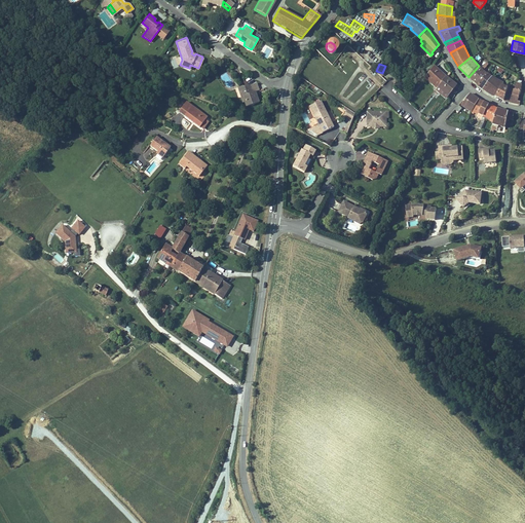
[(443,75),(433,64),(432,65),(443,76),(443,75)]
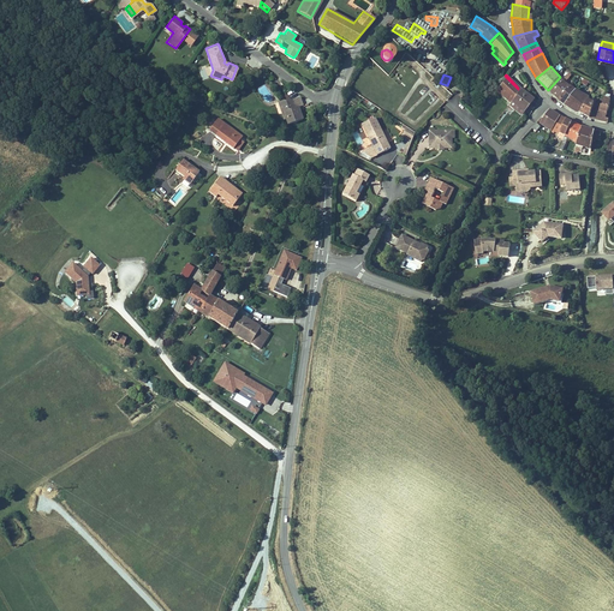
[(505,76),(498,88),(511,100),(518,89),(505,76)]
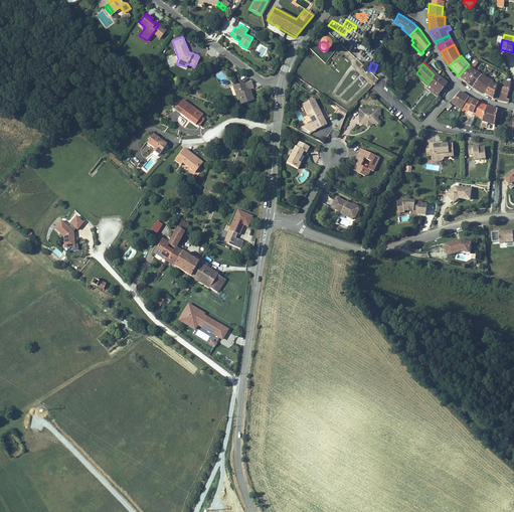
[(489,72),(493,65),(488,63),(484,68),(489,72)]
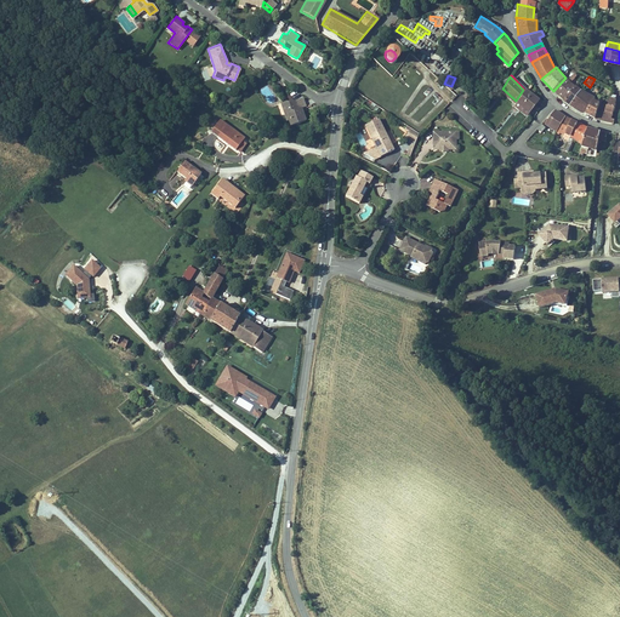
[(573,85),(566,78),(553,91),(558,97),(562,100),(573,85)]
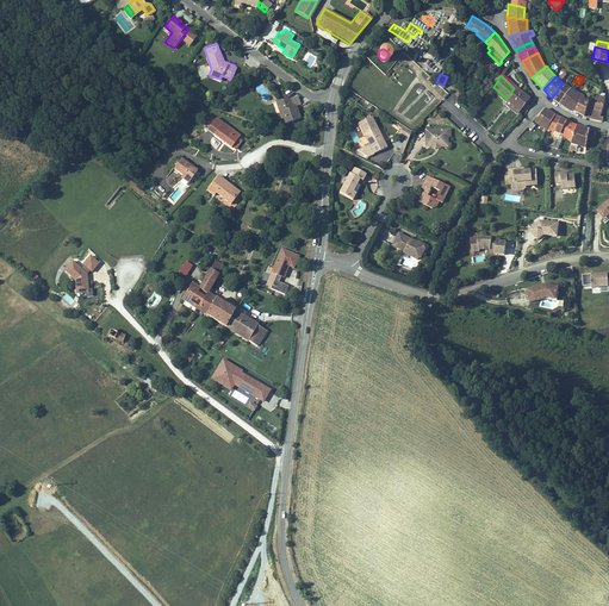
[(570,88),(563,83),(552,98),(555,100),(559,102),(570,88)]
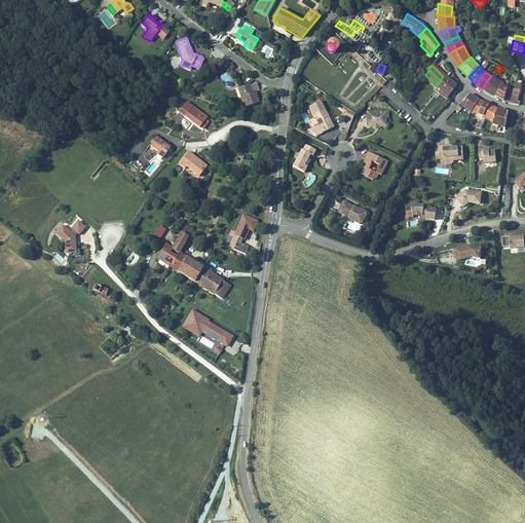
[(425,75),(424,76),(436,86),(436,85),(437,85),(425,75)]
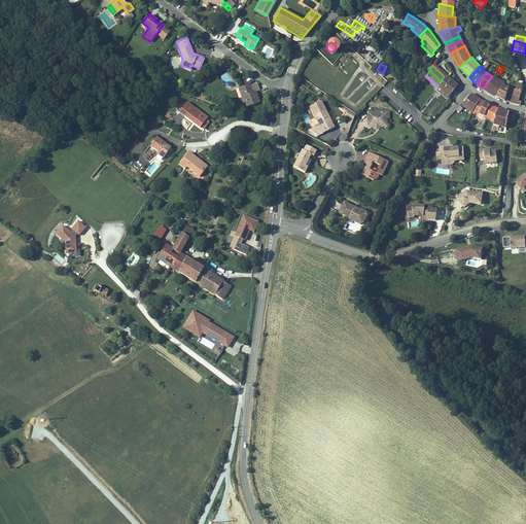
[(437,85),(436,85),(447,94),(455,83),(444,75),(444,76),(437,85)]
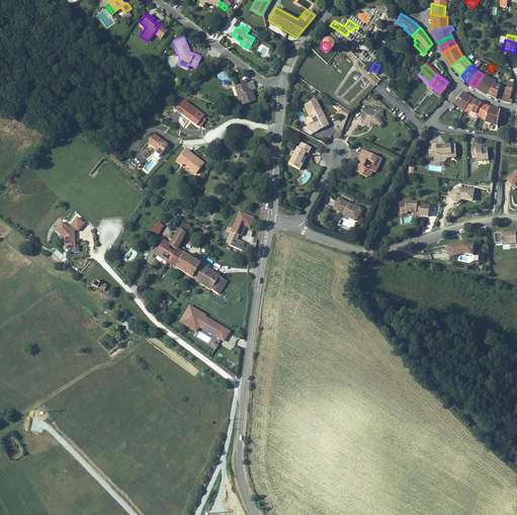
[(490,78),(484,75),(475,87),(478,90),(482,92),(490,78)]
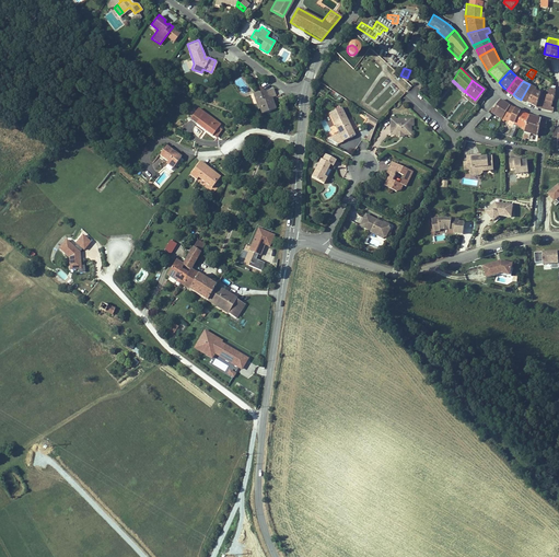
[(535,88),(530,84),(521,100),(524,102),(526,103),(534,90),(535,88)]
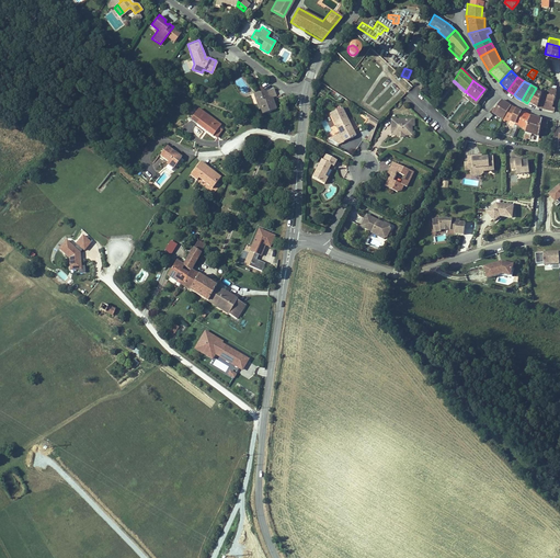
[(556,87),(551,86),(548,95),(547,95),(544,107),(544,109),(553,111),(553,107),(551,106),(553,98),(556,89),(555,89),(556,87)]
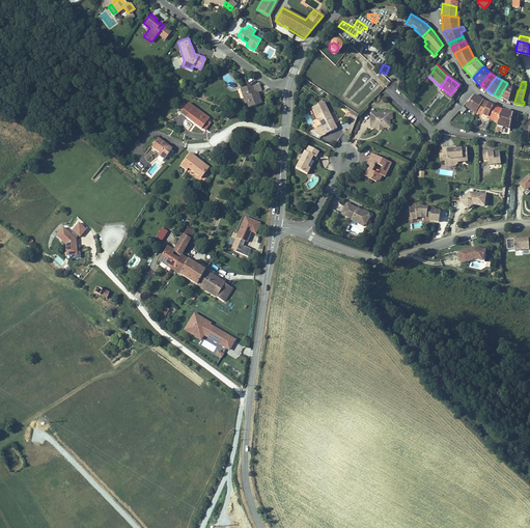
[(257,82),(251,84),(254,92),(255,91),(261,89),(258,83),(257,82)]
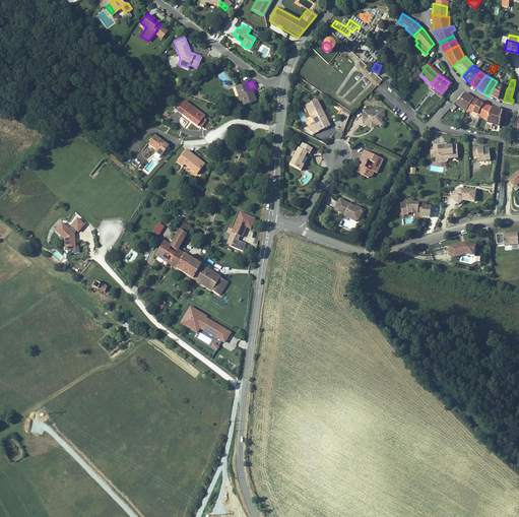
[(249,90),(246,82),(241,85),(242,87),(238,89),(239,93),(237,94),(239,101),(242,100),(243,105),(256,100),(254,94),(252,95),(250,89),(249,90)]
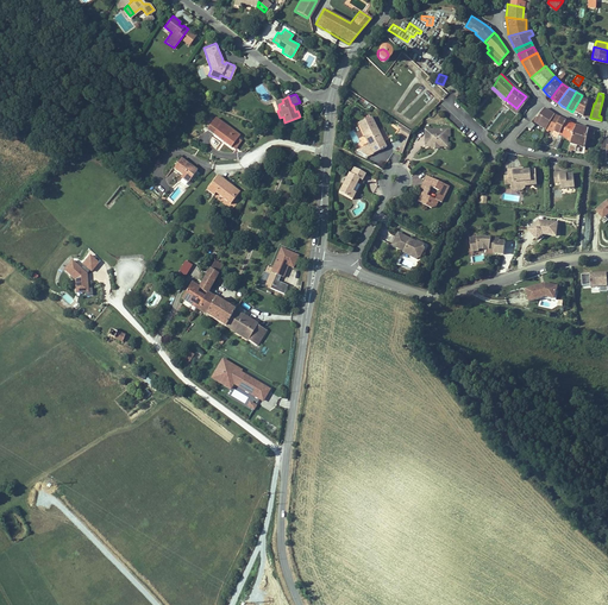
[(587,101),(581,98),(572,112),(576,114),(582,117),(583,115),(587,101)]
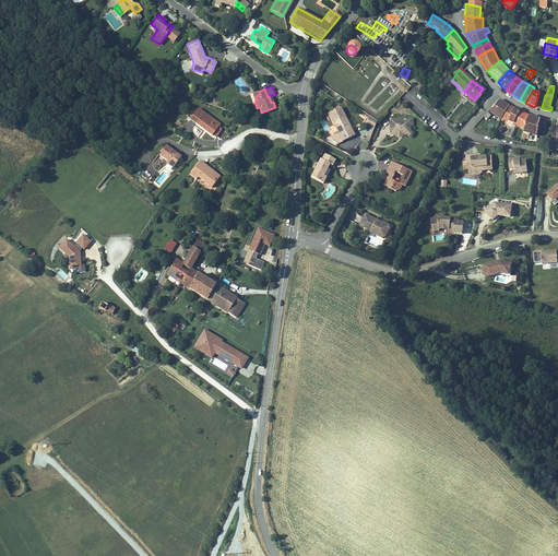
[(474,99),(463,91),(463,92),(462,94),(472,102),(474,99)]
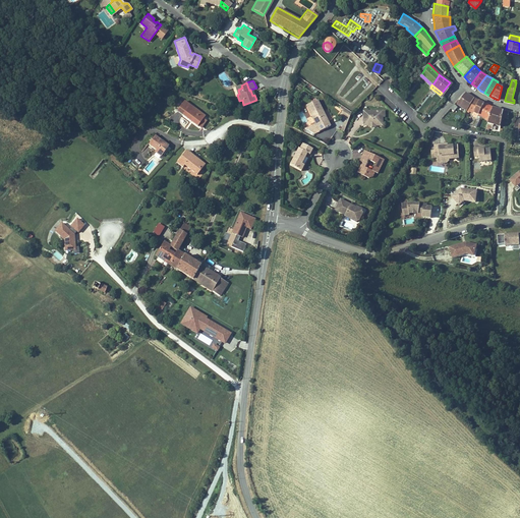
[(508,89),(502,87),(499,99),(505,100),(508,89)]
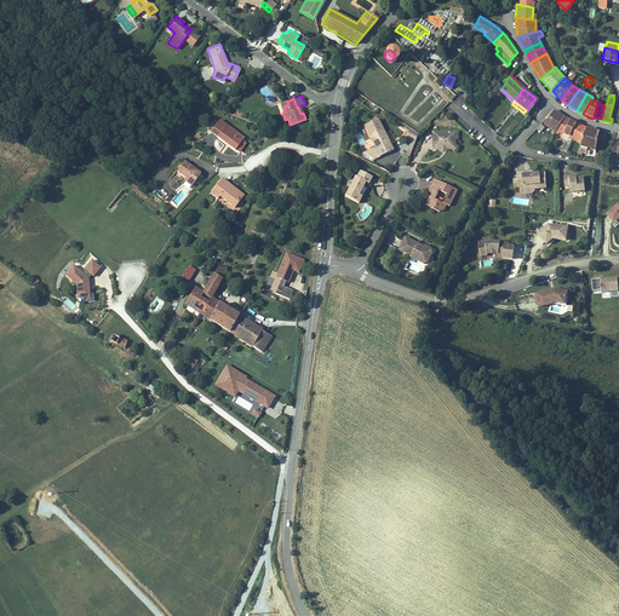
[(540,119),(555,130),(560,122),(565,115),(559,110),(555,107),(545,116),(544,115),(540,119)]
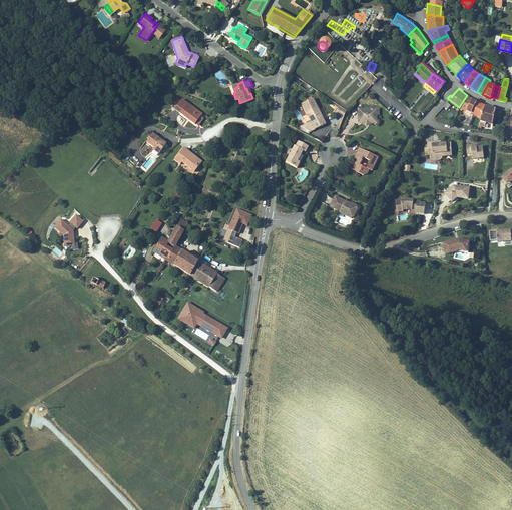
[(467,95),(463,101),(468,104),(471,98),(469,97),(467,95)]
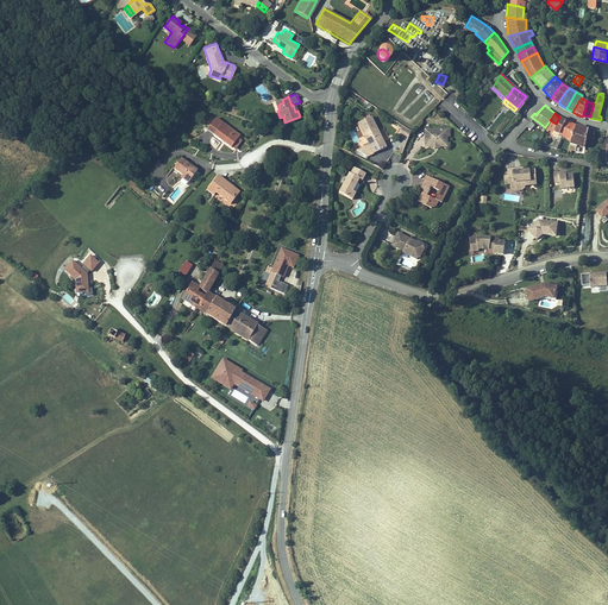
[(370,115),(357,121),(368,143),(356,149),(367,155),(384,145),(377,131),(376,132),(375,130),(376,128),(370,115)]
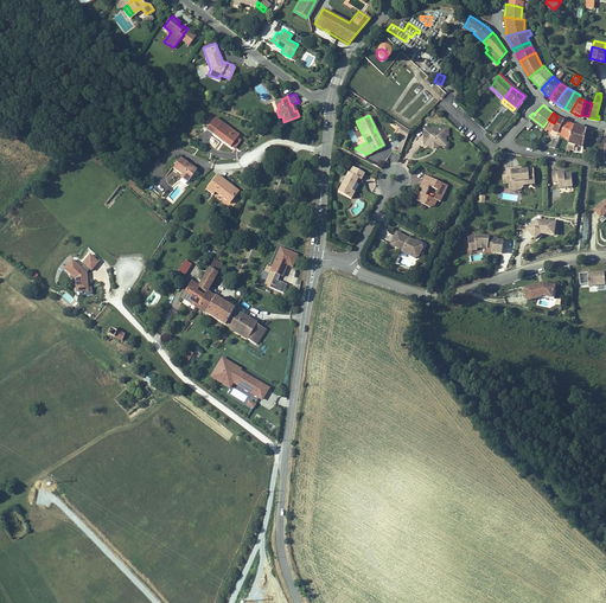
[(214,116),(205,128),(230,145),(236,136),(238,133),(214,116)]
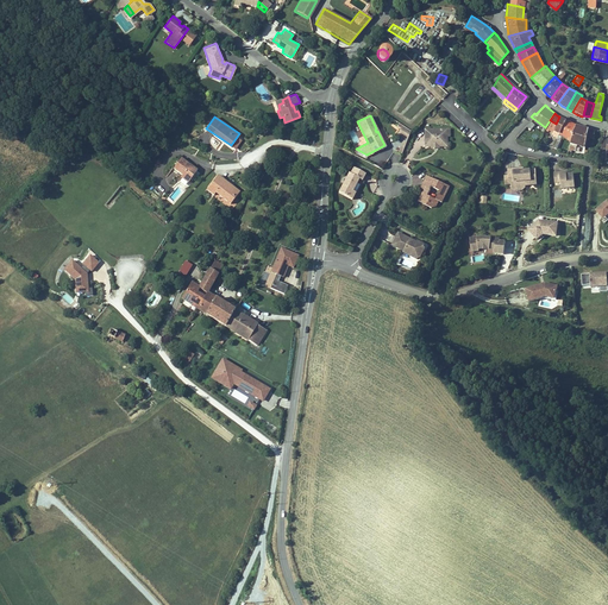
[(559,117),(556,124),(553,130),(559,131),(564,120),(559,117)]
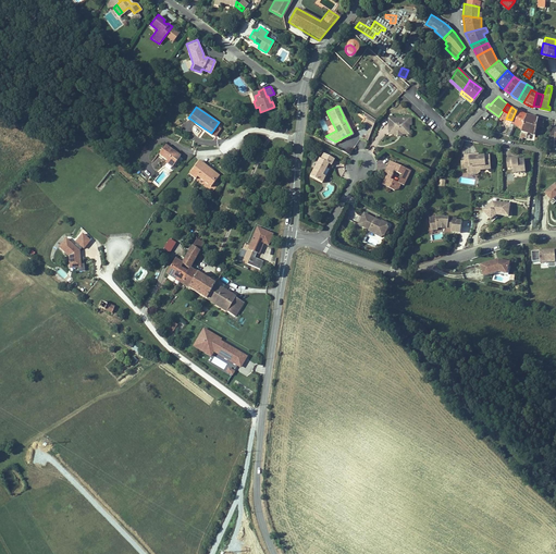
[(516,110),(511,120),(511,121),(523,123),(524,119),(526,120),(527,117),(527,114),(521,112),(516,110)]
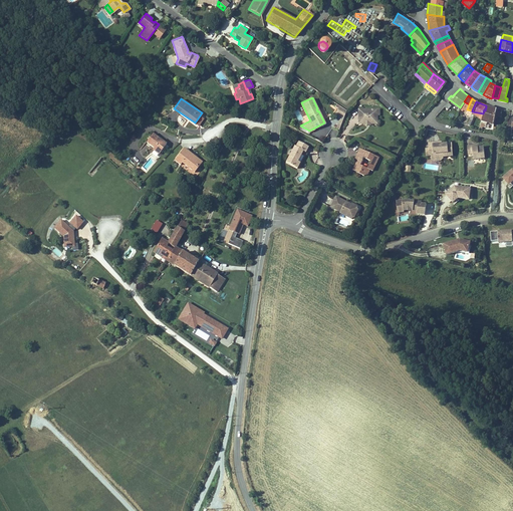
[(345,109),(338,104),(334,111),(339,114),(335,126),(338,128),(345,109)]
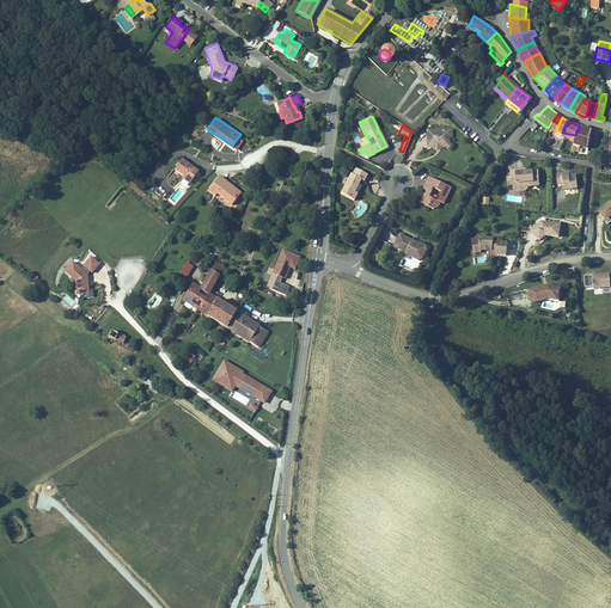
[(426,128),(426,145),(432,145),(432,143),(439,143),(439,145),(447,145),(447,134),(446,134),(446,128),(426,128)]
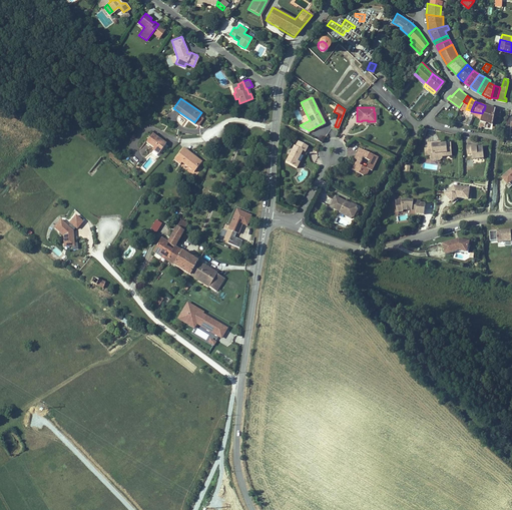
[(197,124),(202,117),(199,115),(194,122),(197,124)]
